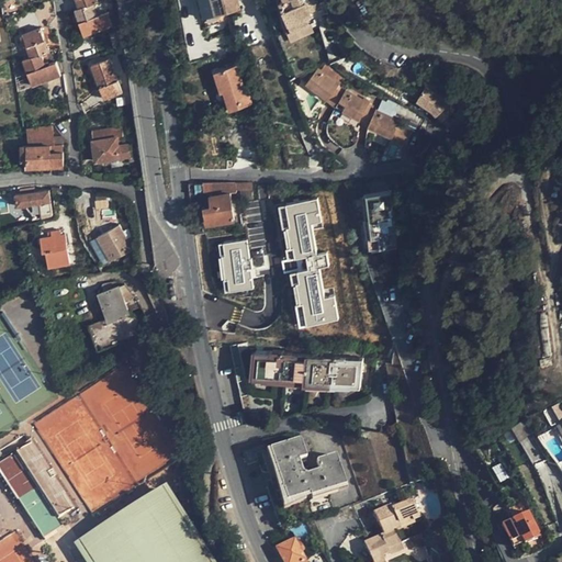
[(231,21),(228,13),(224,0),(200,0),(208,27),(231,21)]
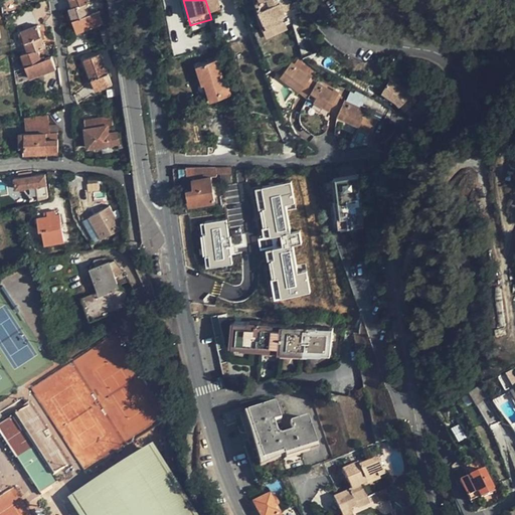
[(230,14),(225,0),(205,0),(211,19),(230,14)]
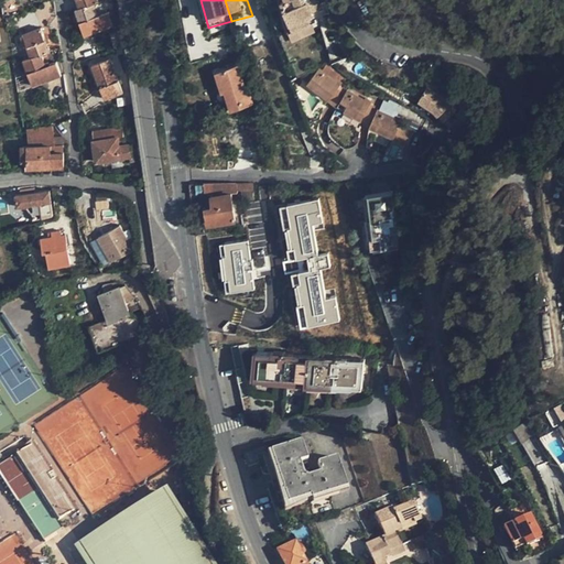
[(284,0),(285,0),(281,2),(289,24),(286,25),(289,33),(315,23),(312,12),(318,10),(314,0),(284,0)]
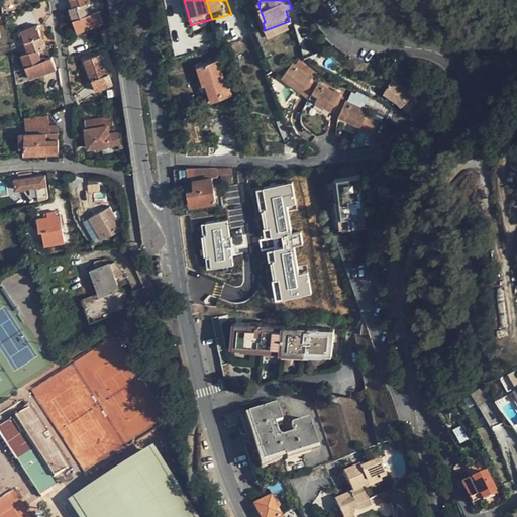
[(85,3),(72,7),(69,8),(77,32),(103,24),(99,11),(89,14),(85,3)]
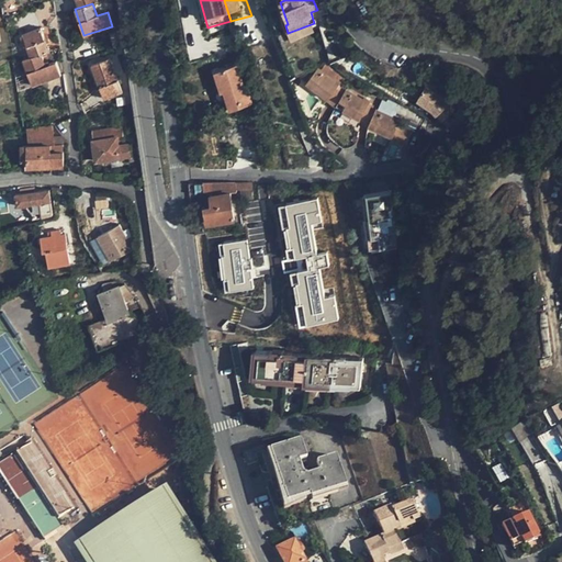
[(26,46),(31,57),(42,54),(49,52),(45,40),(41,27),(23,34),(26,46)]
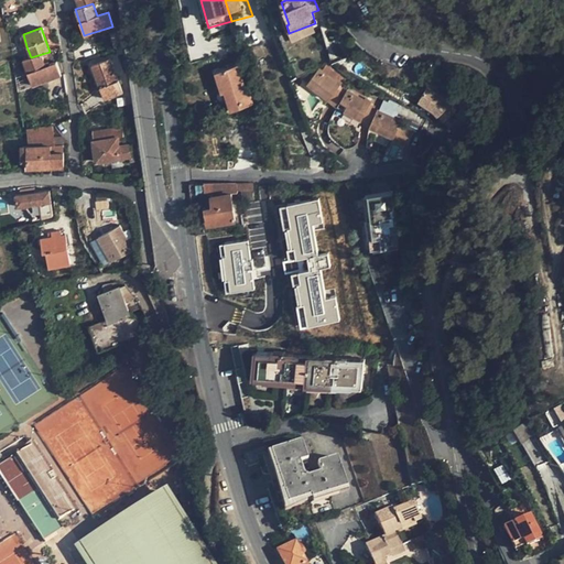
[(122,54),(120,47),(116,49),(114,50),(115,56),(122,54)]
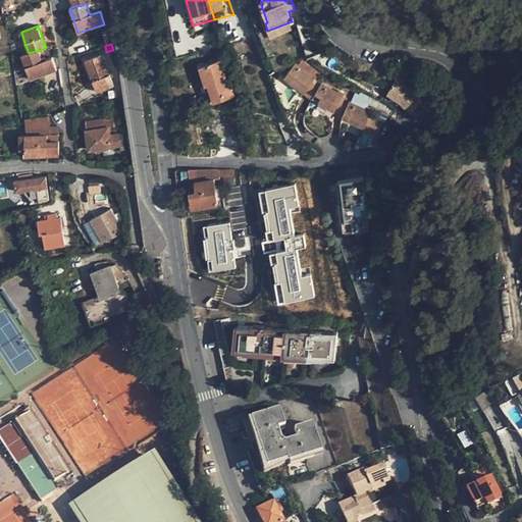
[(42,61),(39,50),(29,53),(21,55),(31,80),(56,70),(52,57),(42,61)]
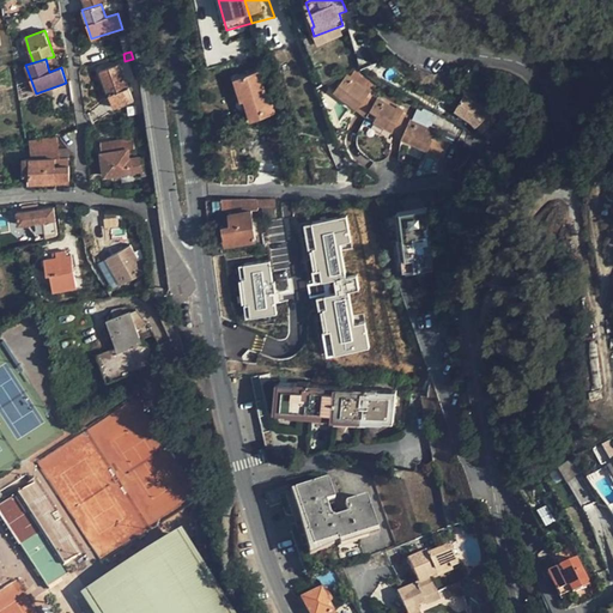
[(127,87),(119,65),(99,71),(114,108),(133,101),(128,87),(127,87)]
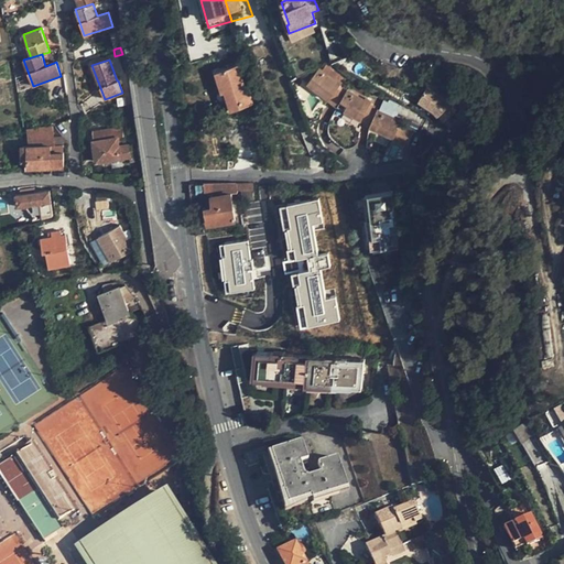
[(245,88),(237,66),(216,73),(223,93),(225,93),(231,111),(253,105),(248,87),(245,88)]
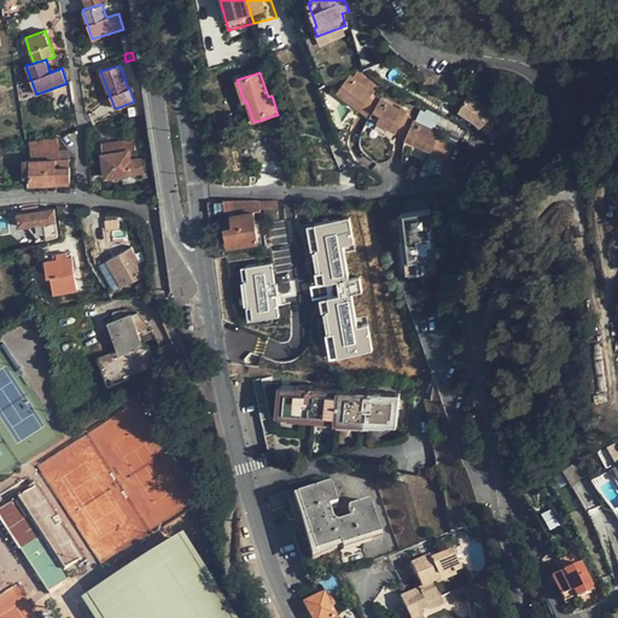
[(360,111),(374,93),(368,89),(367,91),(349,76),(340,87),(348,93),(344,98),(360,111)]
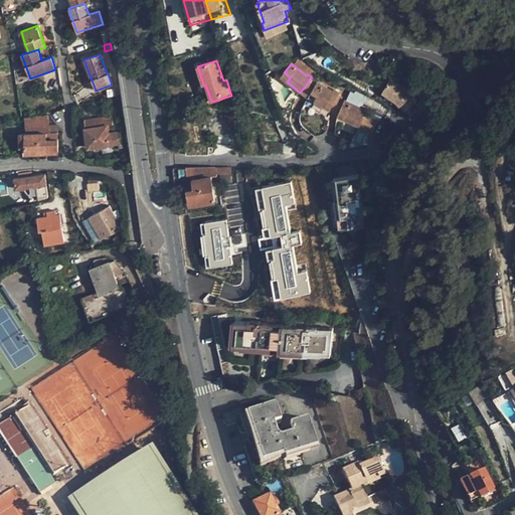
[(280,76),(287,81),(290,77),(284,72),(280,76)]
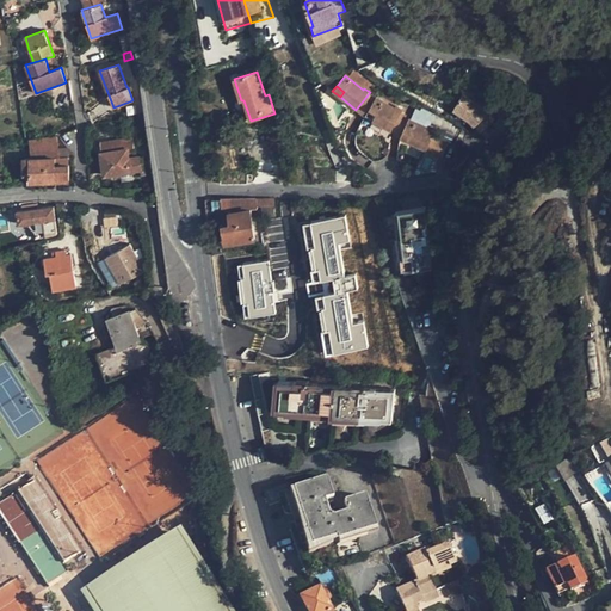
[(372,94),(370,92),(356,110),(365,117),(369,110),(376,99),(371,97),(372,94)]
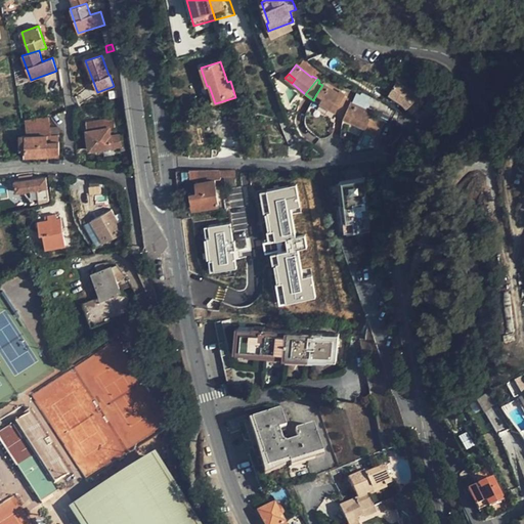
[(396,81),(387,98),(410,111),(420,93),(396,81)]
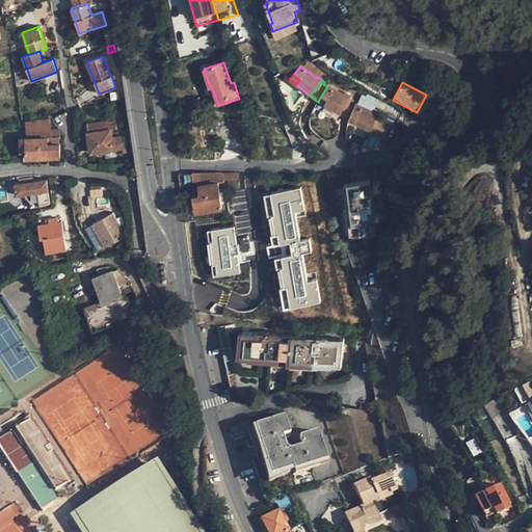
[(344,96),(327,86),(321,96),(327,100),(324,105),(340,114),(349,98),(345,95),(344,96)]
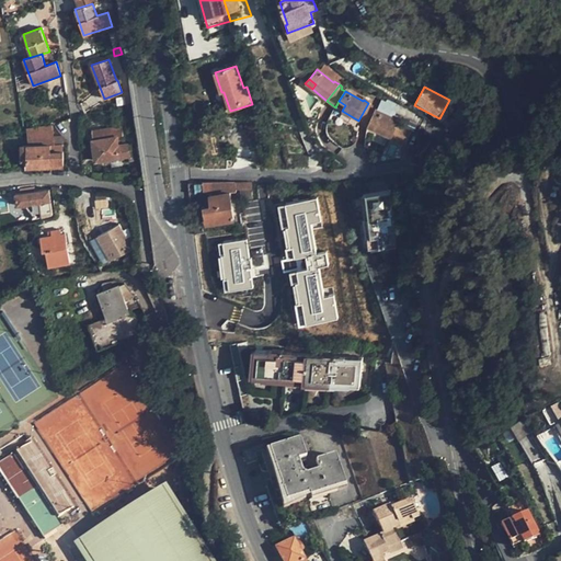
[(339,101),(335,107),(342,111),(345,105),(339,101)]
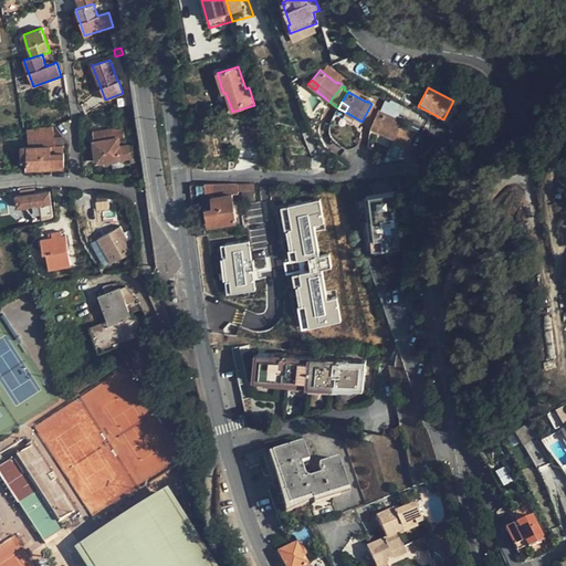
[(375,105),(371,104),(362,122),(370,126),(373,122),(377,112),(378,109),(375,107),(375,105)]
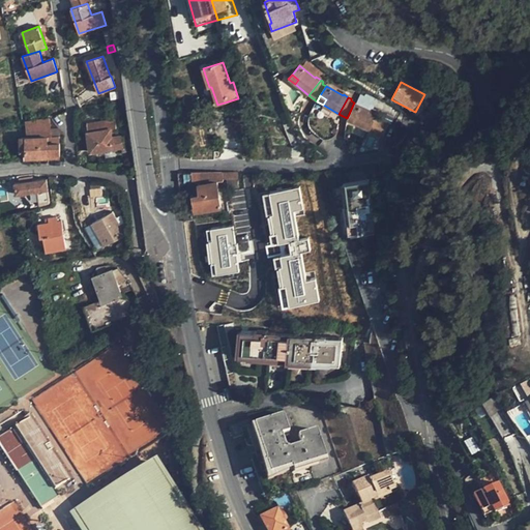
[(356,117),(354,122),(383,136),(388,123),(379,119),(381,114),(373,111),(372,112),(353,105),(349,114),(356,117)]
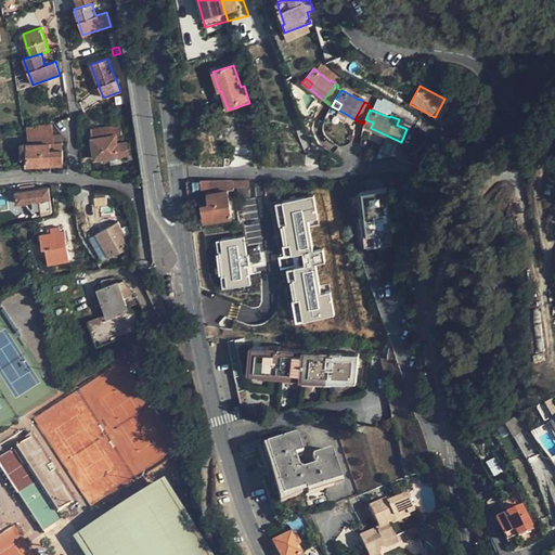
[(365,119),(363,124),(371,128),(373,123),(365,119)]
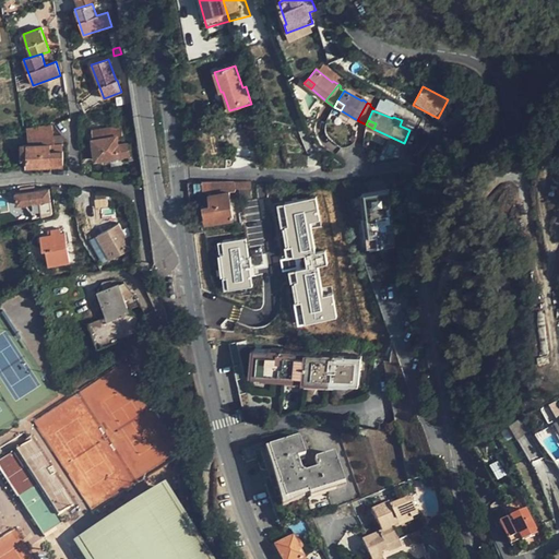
[(263,140),(259,121),(246,125),(250,143),(263,140)]
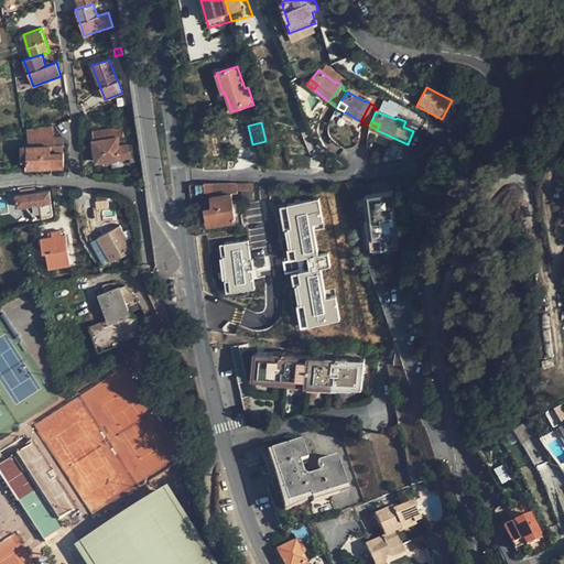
[(26,129),(28,144),(28,161),(28,167),(64,166),(64,144),(55,144),(52,126),(26,129)]
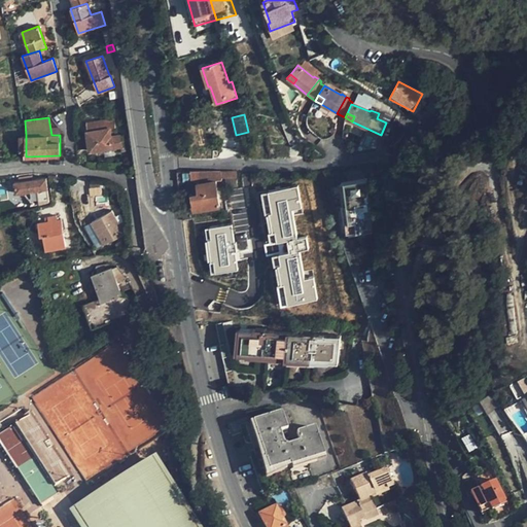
[(116,137),(113,119),(86,123),(90,151),(120,147),(121,152),(129,151),(127,135),(116,137)]
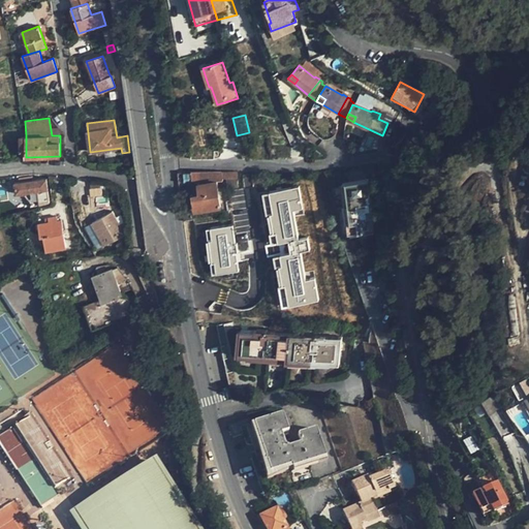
[(238,178),(237,172),(178,173),(179,183),(195,181),(197,183),(199,193),(192,194),(195,210),(221,207),(217,182),(223,181),(223,178),(227,178),(238,178)]
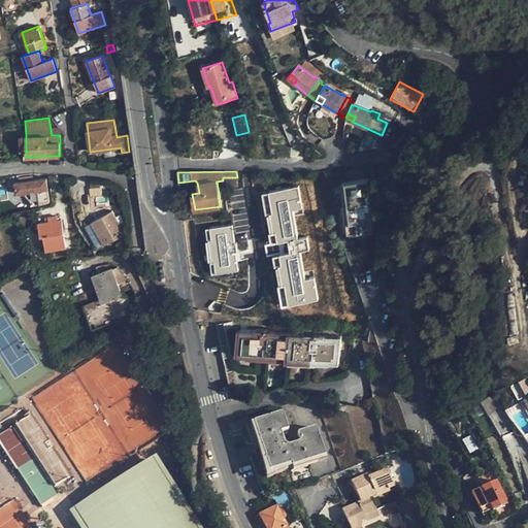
[(227,177),(228,188),(239,188),(237,177),(227,177)]
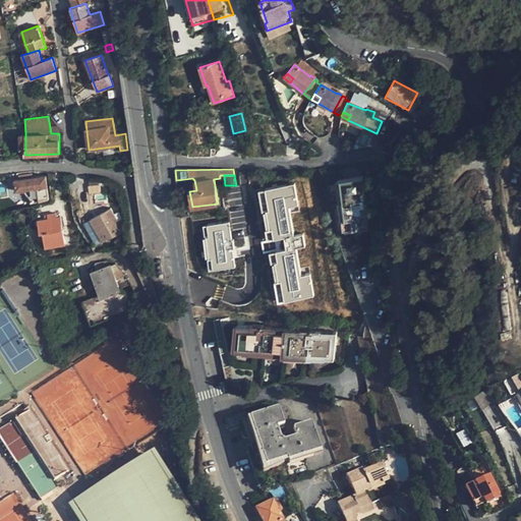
[(16,190),(29,189),(31,203),(48,198),(45,176),(14,180),(16,190)]
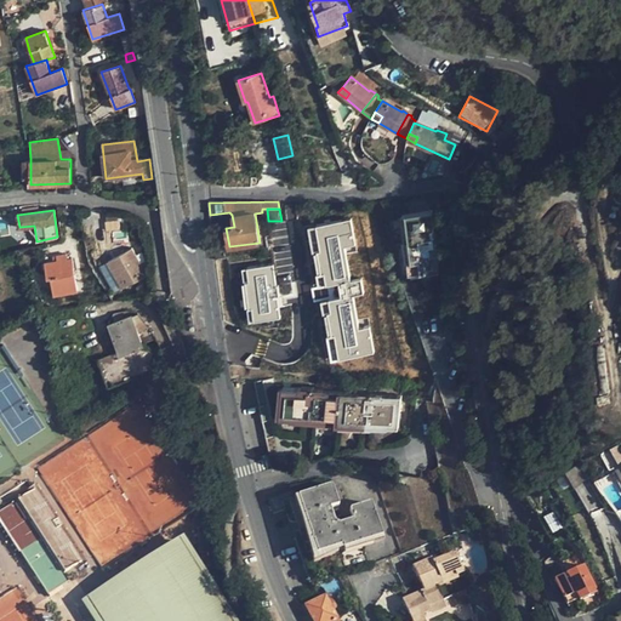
[(433,211),(403,215),(409,273),(439,271),(433,211)]
